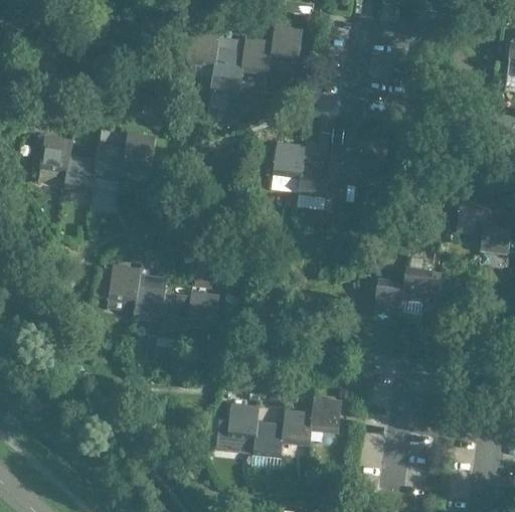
[(10,17),(0,17),(0,25),(11,25),(10,17)]
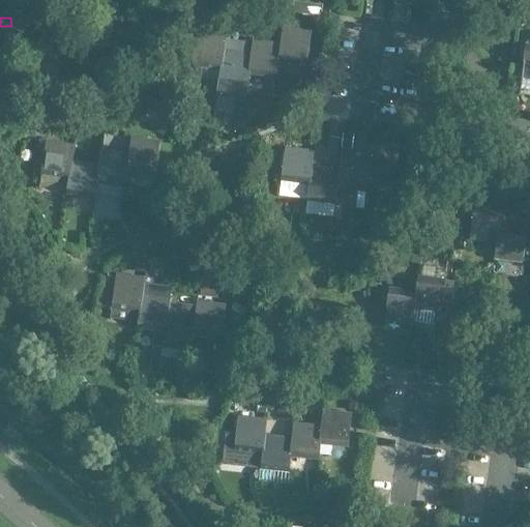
[(277,58),(276,61),(299,64),(305,64),(310,31),(282,27),(280,42),(277,58)]
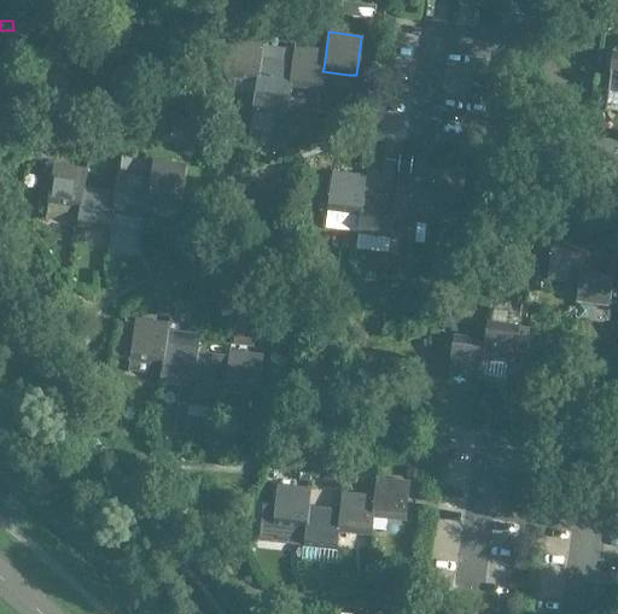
[(221,35),(215,71),(223,72),(223,75),(250,80),(256,80),(260,59),(262,41),(229,36),(221,35)]
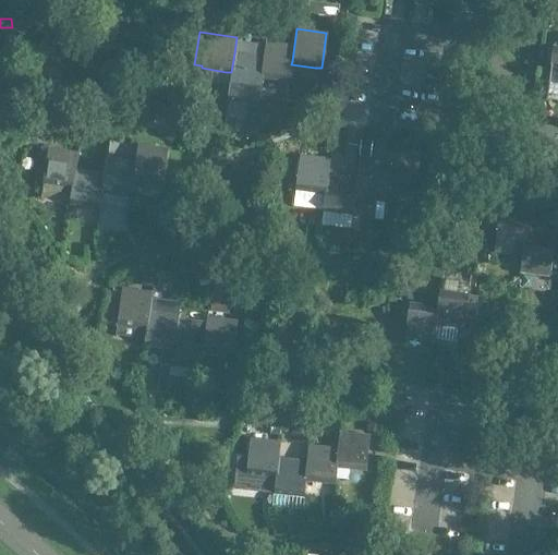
[(262,73),(261,76),(282,80),(289,81),(291,64),(292,61),(294,45),(266,40),(264,58),(262,73)]
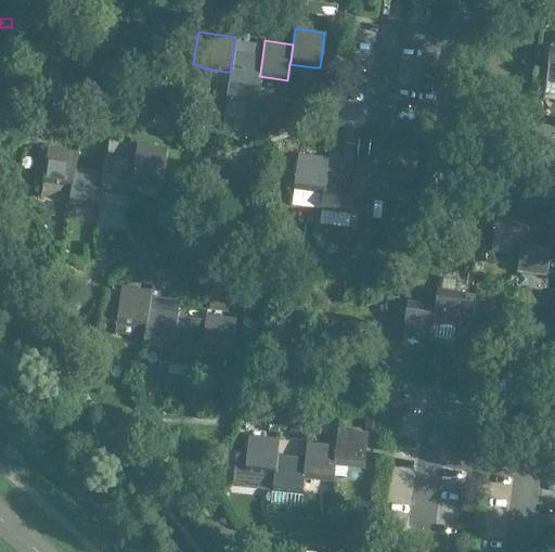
[(554,46),(549,46),(541,99),(542,99),(544,80),(554,81),(554,46)]
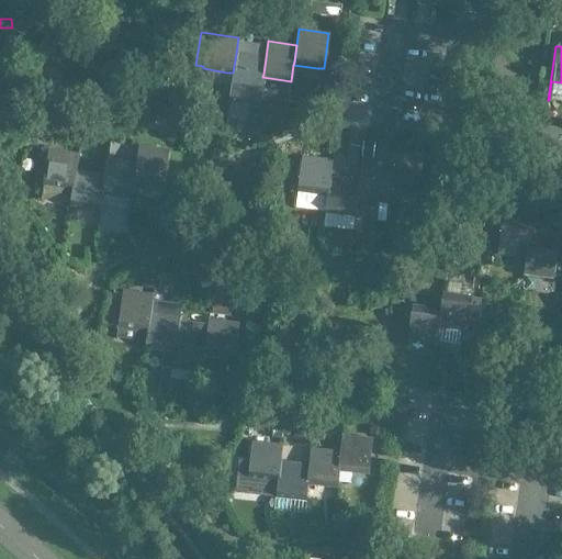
[(232,87),(229,100),(259,104),(260,93),(262,77),(263,74),(266,58),(236,54),(233,73),(232,87)]
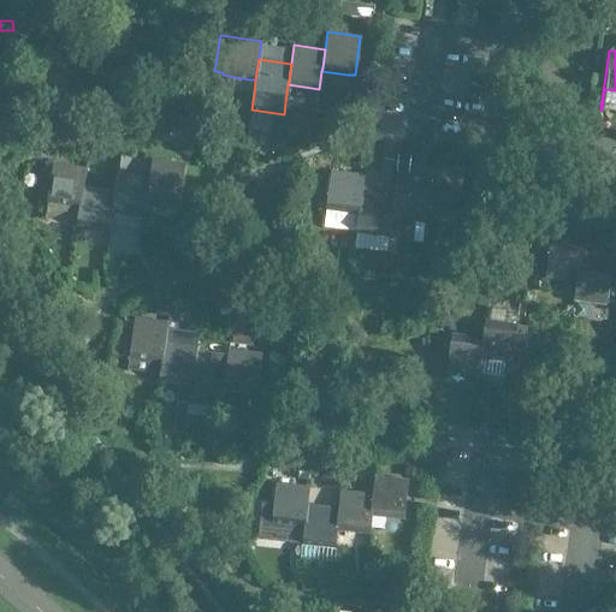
[(412,154),(398,153),(396,170),(409,171),(412,154)]
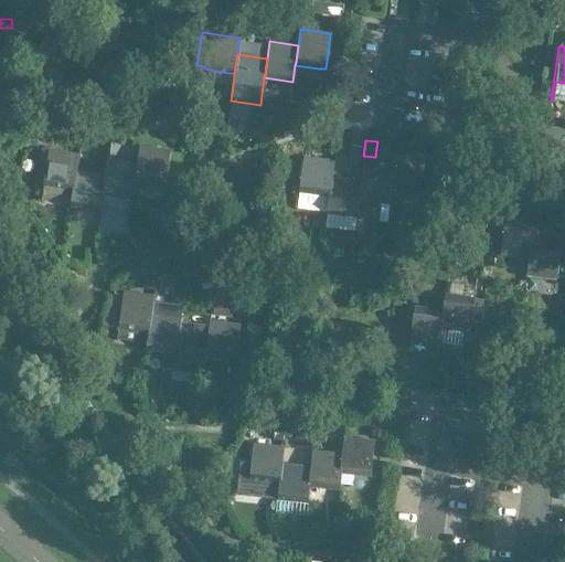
[(135,179),(135,182),(157,186),(164,187),(169,150),(139,146),(137,162),(135,179)]
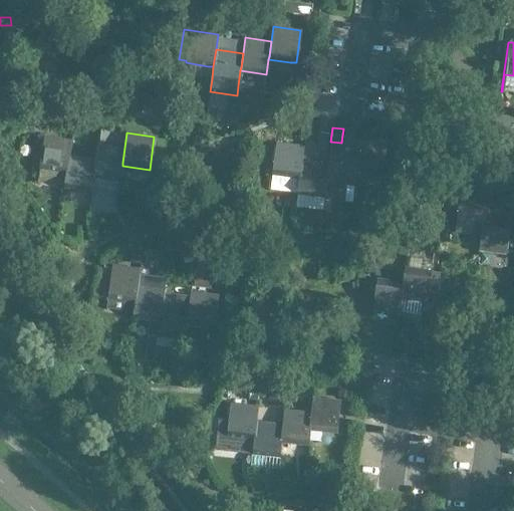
[(35,139),(32,163),(40,164),(39,166),(39,169),(60,172),(66,173),(69,155),(71,140),(44,136),(43,140),(35,139)]
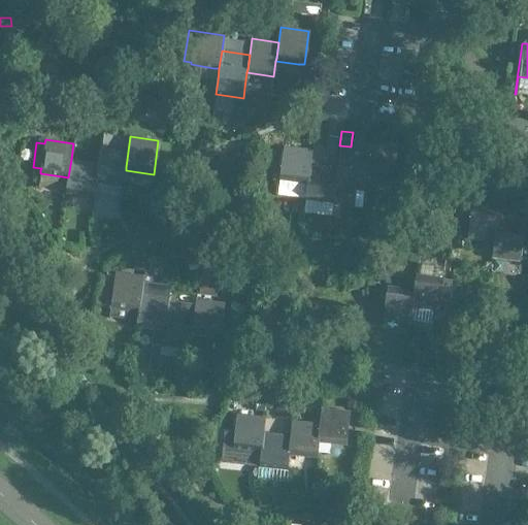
[(364,171),(364,174),(386,176),(392,177),(396,143),(369,140),(367,156),(364,171)]
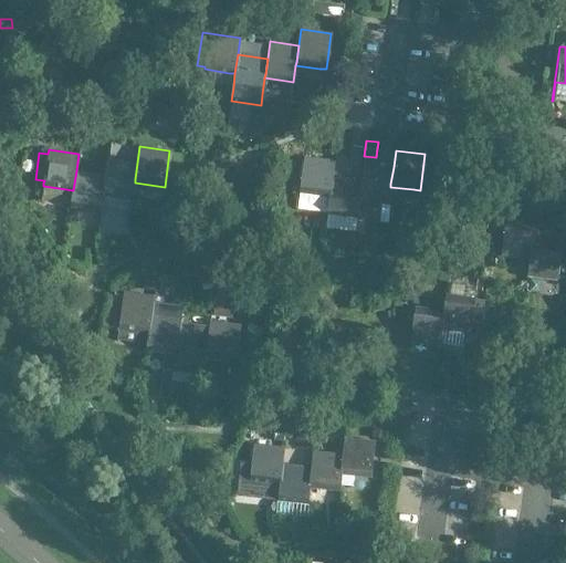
[(300,188),(300,191),(323,195),(329,196),(332,176),(334,159),(304,155),(300,188)]
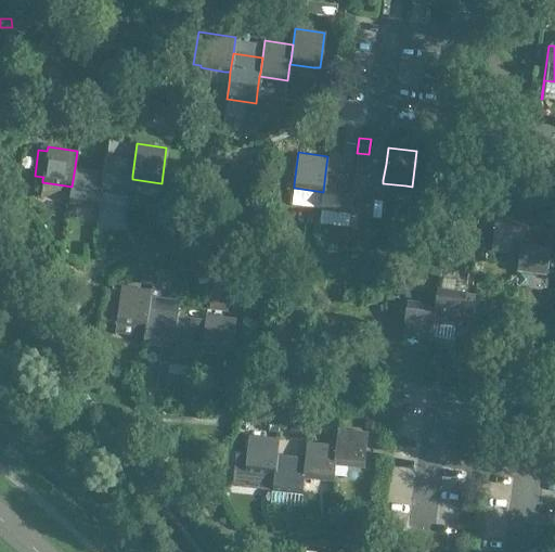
[(101,188),(101,190),(123,193),(129,194),(132,179),(132,176),(134,159),(105,155),(103,171),(101,188)]
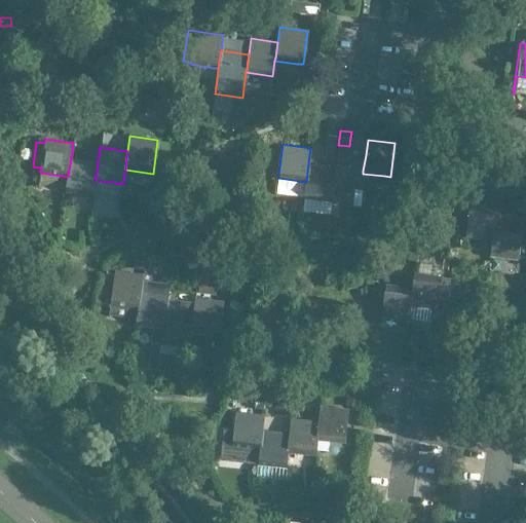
[(333,182),(333,186),(354,188),(361,189),(363,174),(363,171),(366,155),(338,151),(336,166),(333,182)]
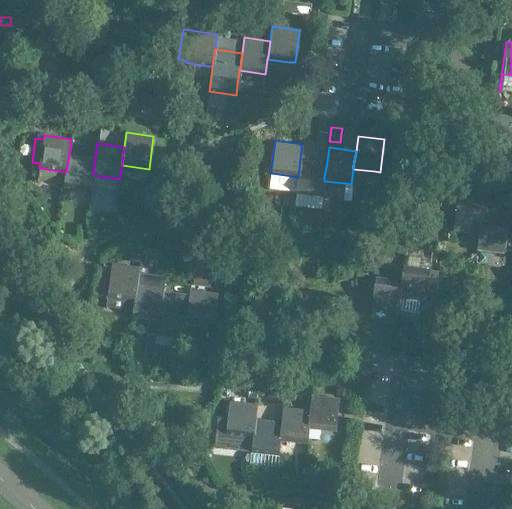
[(64,184),(64,187),(84,190),(91,191),(93,175),(93,173),(95,158),(69,154),(66,172),(64,184)]
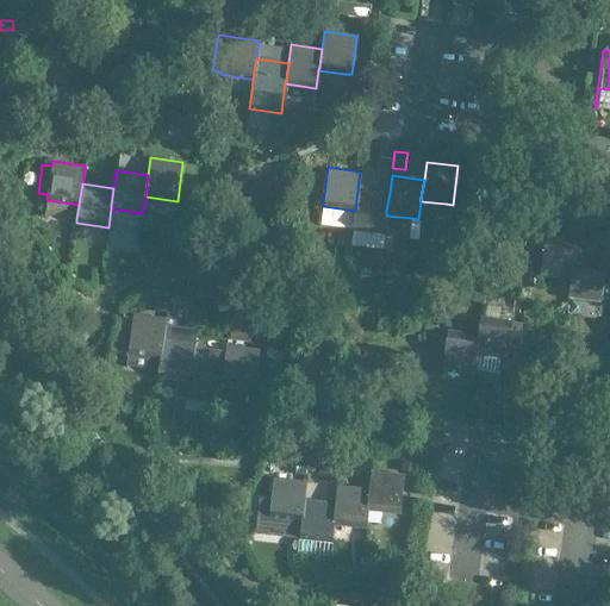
[(353,225),(353,229),(377,232),(384,232),(386,216),(386,211),(390,193),(358,189),(355,211),(353,225)]
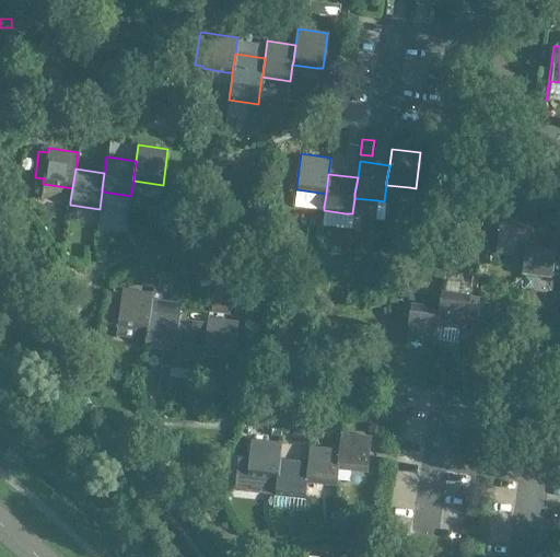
[(489,232),(487,251),(497,253),(525,256),(527,238),(529,221),(501,217),(499,233),(489,232)]
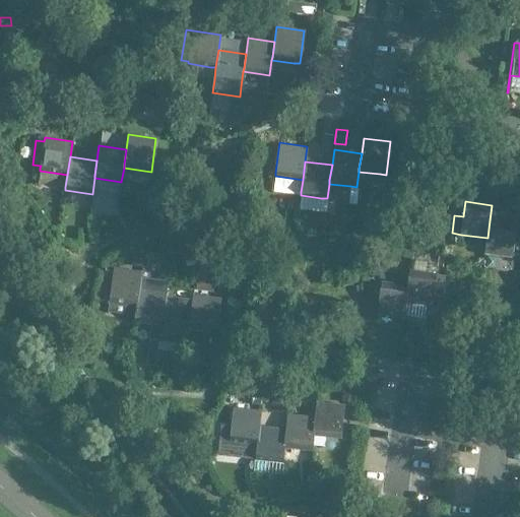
[(488,238),(484,253),(512,257),(516,224),(490,220),(488,238)]
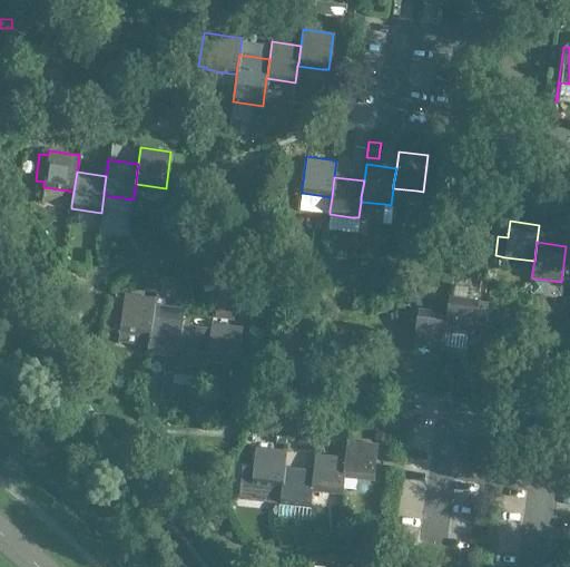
[(412,284),(410,303),(422,304),(425,285),(412,284)]
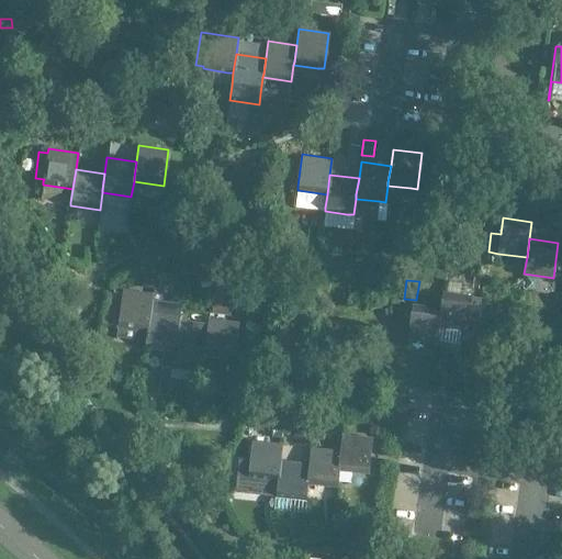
[(111,299),(109,322),(117,323),(116,335),(146,339),(152,298),(153,293),(122,290),(121,300),(111,299)]
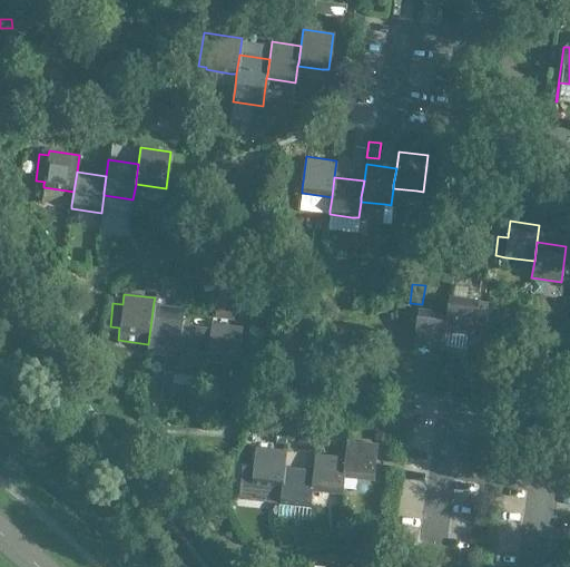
[(448,313),(444,331),(467,334),(473,334),(474,330),(483,331),(488,301),(479,299),(450,295),(448,313)]
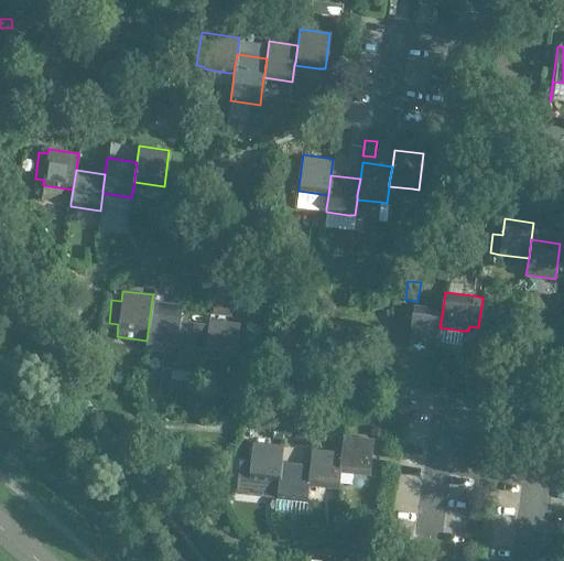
[(216,298),(214,313),(231,315),(234,300),(229,300),(216,298)]
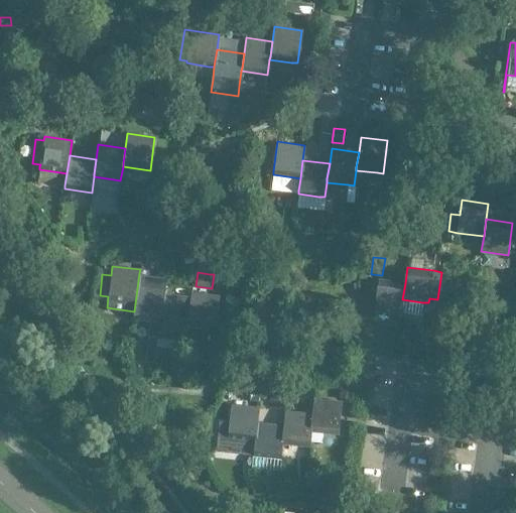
[(134,311),(133,317),(154,321),(160,322),(164,293),(166,277),(139,273),(134,311)]
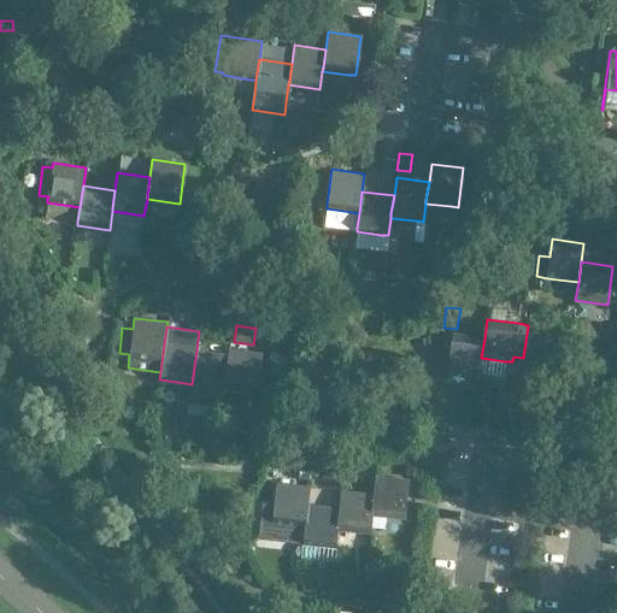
[(452,334),(447,372),(448,372),(471,375),(479,376),(481,358),(485,339),(452,334)]
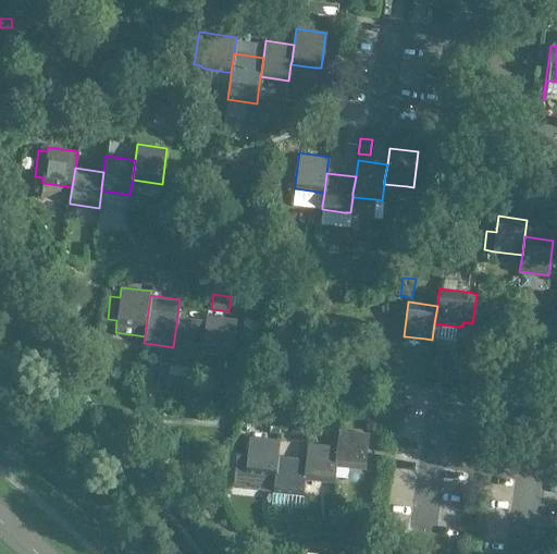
[(206,320),(200,365),(223,367),(225,354),(232,355),(236,319),(207,315),(206,320)]
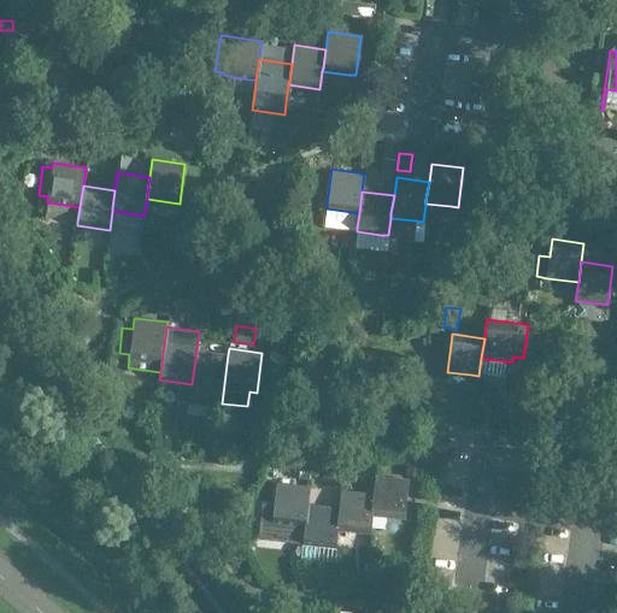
[(189,399),(189,402),(213,406),(222,407),(222,404),(228,354),(197,351),(192,384),(189,399)]
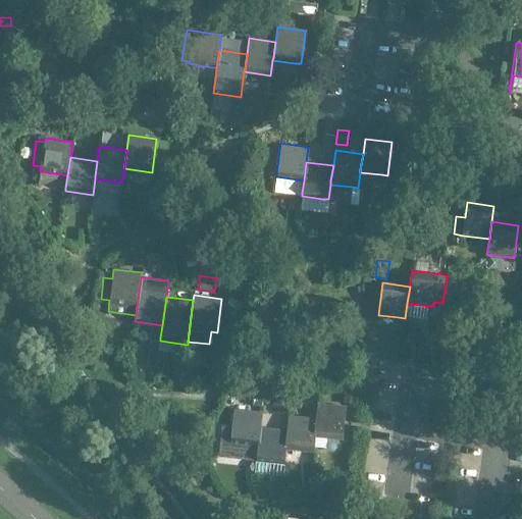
[(156,367),(155,375),(172,377),(173,368),(174,365),(157,363),(156,367)]
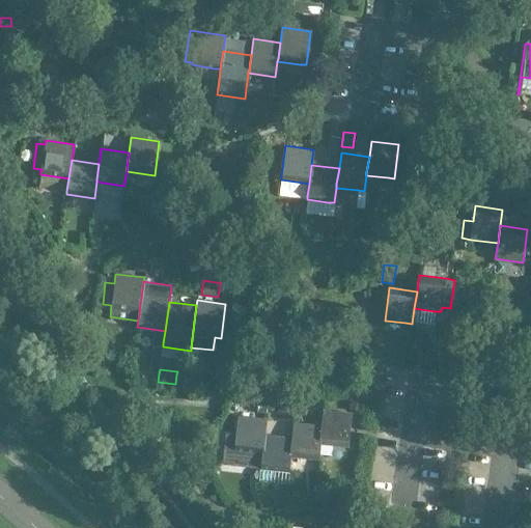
[(320,441),(320,443),(342,446),(348,446),(353,412),(324,409),(322,424),(320,441)]
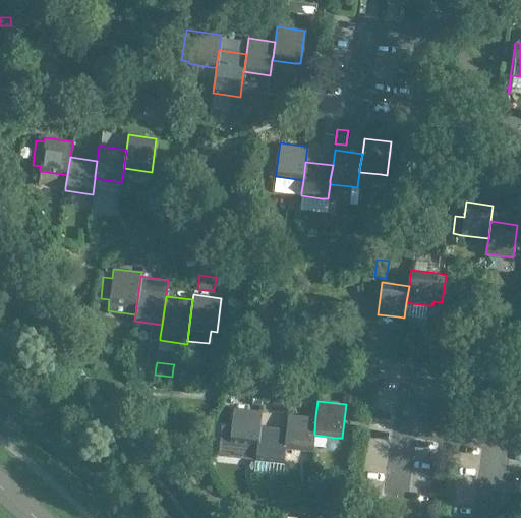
[(234,408),(230,442),(232,442),(251,444),(257,445),(259,426),(262,411),(234,408)]
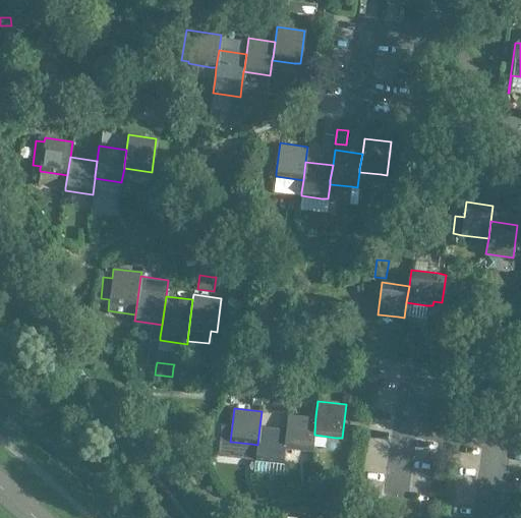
[(286,445),(286,448),(305,450),(312,451),(314,435),(314,433),(315,416),(289,413),(287,429),(286,445)]
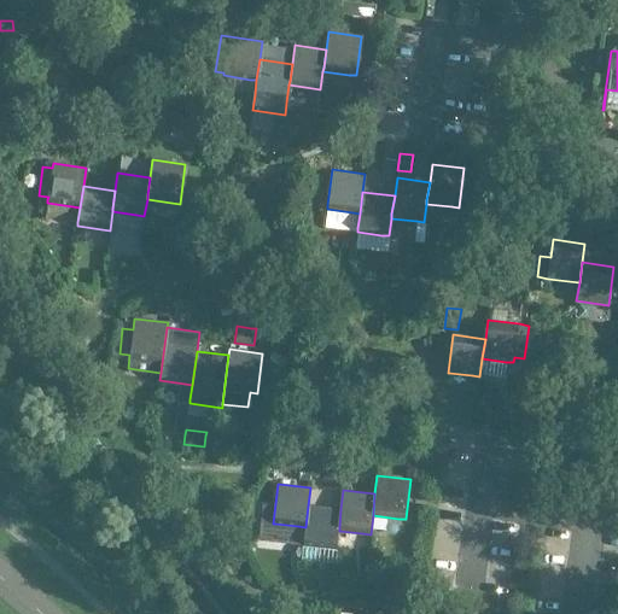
[(305,527),(304,545),(330,548),(337,549),(339,531),(339,527),(340,509),(308,506),(305,527)]
